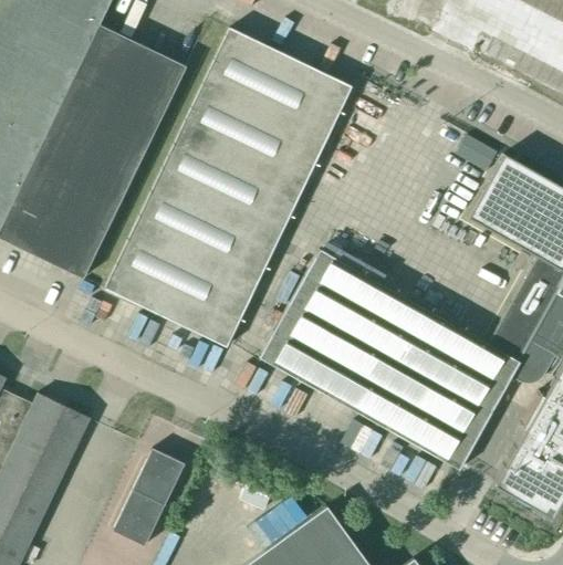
[(0,236),(85,278),(187,66),(101,24),(112,0),(0,0),(0,236)]
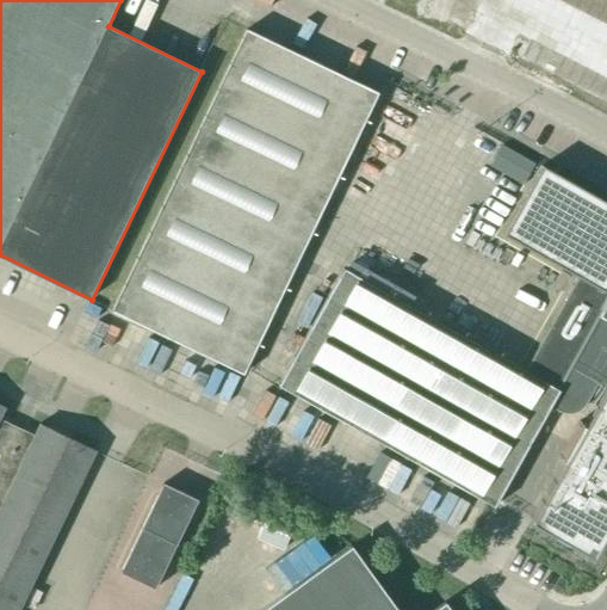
[(494,0),(491,5),(606,63),(606,0),(494,0)]
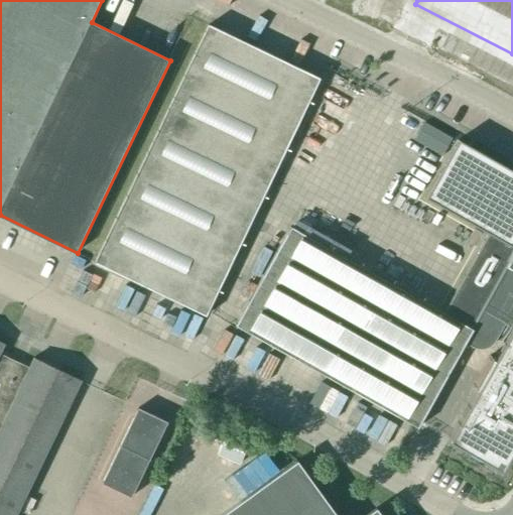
[(154,142),(97,262),(208,315),(322,78),(211,25),(170,108),(160,104),(144,137),(154,142)]
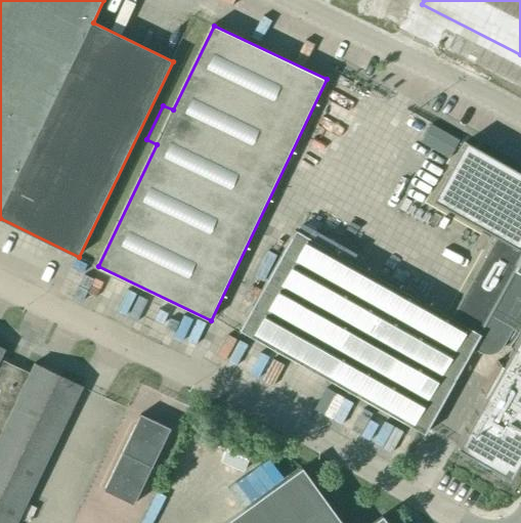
[(520,172),(467,142),(434,202),(498,237),(464,298),(506,321),(520,329),(520,172)]
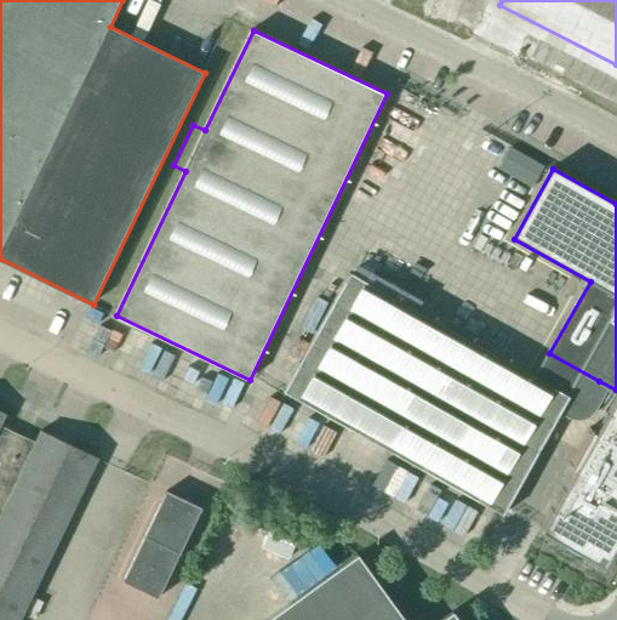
[(352,272),(286,392),(506,515),(563,413),(583,375),(598,384),(599,381),(549,353),(536,377),(353,274),(353,273),(352,272)]
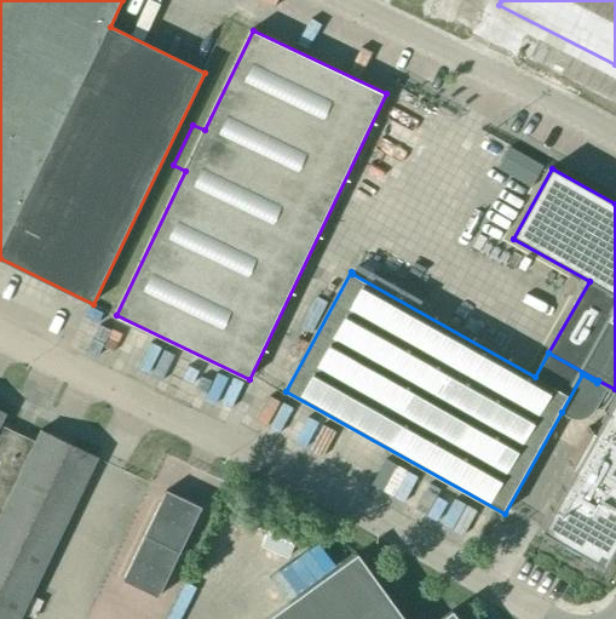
[(575,468),(541,528),(604,565),(615,543),(615,389),(598,380),(597,383),(609,389),(611,391),(570,465),(575,468)]
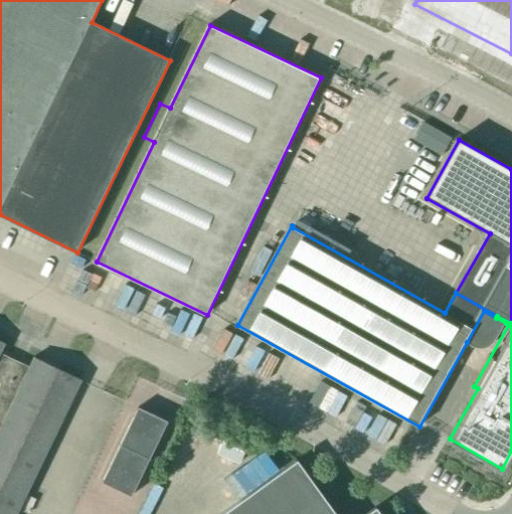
[(31,367),(2,353),(7,343),(0,339),(0,513),(18,513),(83,379),(36,357),(31,367)]
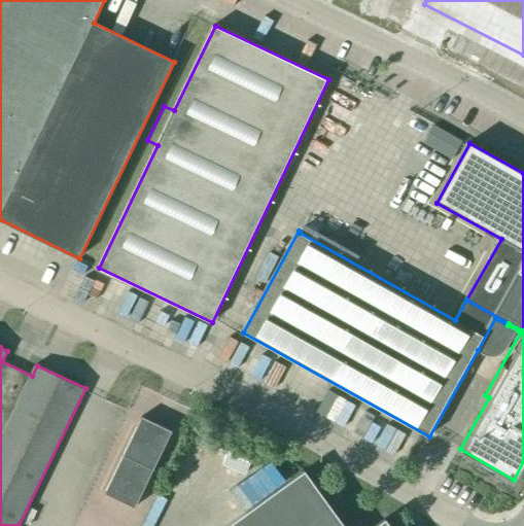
[(136,507),(173,431),(143,417),(106,493),(136,507)]
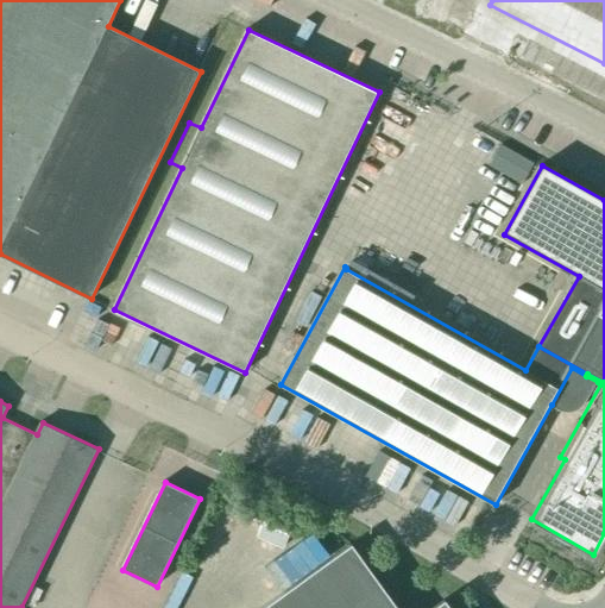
[(398,607),(353,544),(263,607),(452,607),(446,600),(434,607),(398,607)]
